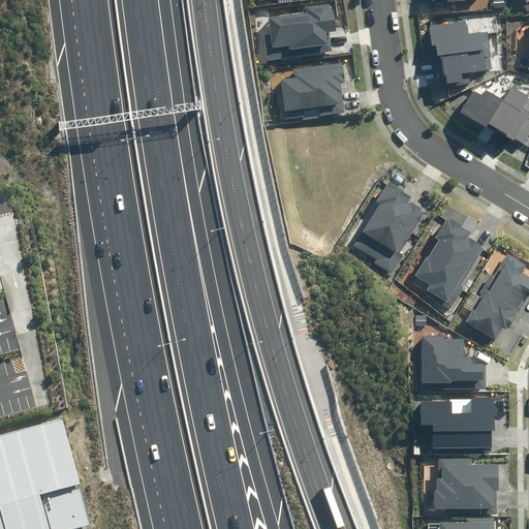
[(269,59),(332,50),(330,30),(337,29),(333,1),(306,5),(307,10),(270,16),(272,32),(265,33),(269,59)]
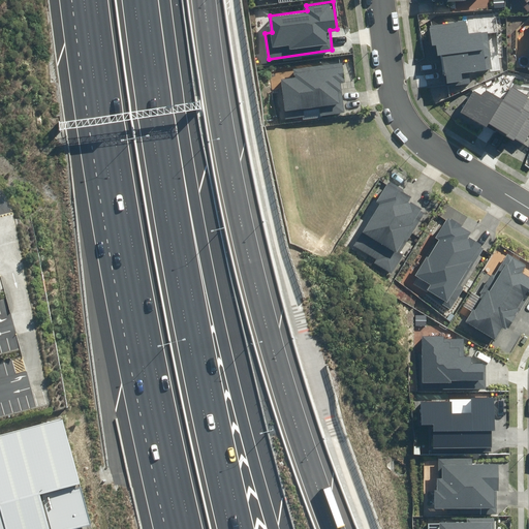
[(465,20),(427,25),(429,43),(437,42),(443,86),(470,82),(468,71),(494,67),(488,30),(467,33),(465,20)]
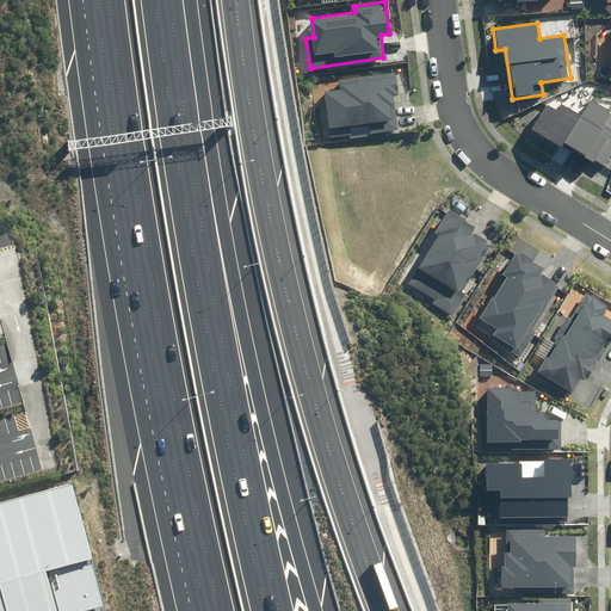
[(332,137),(399,129),(394,92),(396,92),(394,69),(340,76),(341,87),(326,90),(332,137)]
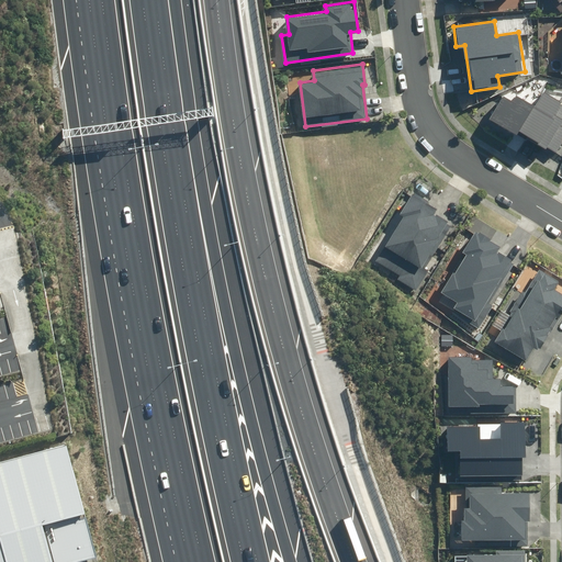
[(490,116),(558,152),(561,144),(561,93),(559,98),(541,89),(534,104),(514,94),(512,99),(502,93),(490,116)]
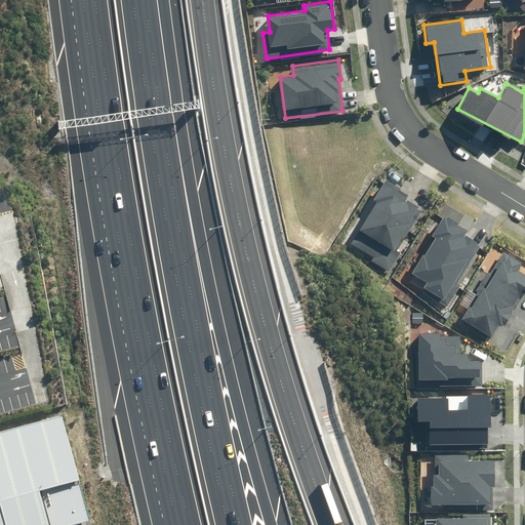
[(352,241),(373,254),(371,258),(389,269),(401,248),(395,245),(421,200),(396,185),(389,180),(385,178),(373,197),(377,199),(352,241)]
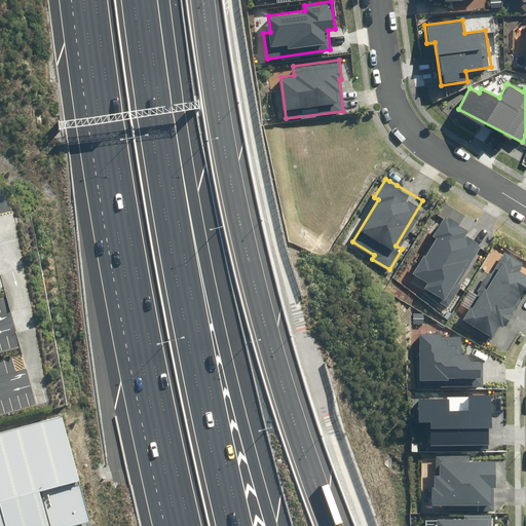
[(424,287),(444,298),(479,240),(465,232),(467,228),(446,215),(434,234),(437,236),(414,272),(427,280),(424,287)]
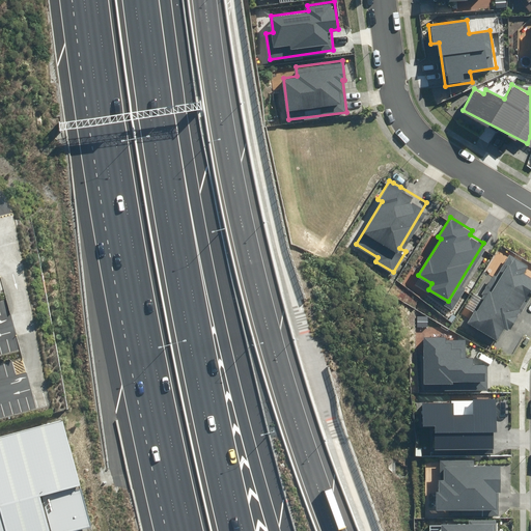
[(527,266),(508,255),(496,278),(492,275),(480,295),(482,295),(467,323),(497,339),(503,329),(510,332),(530,294),(530,278),(523,274),(527,266)]
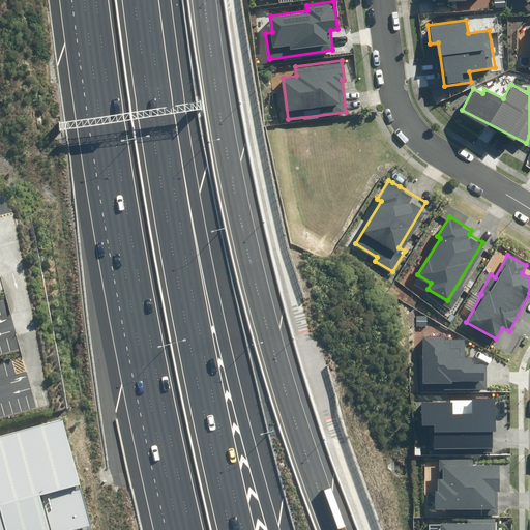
[(423,381),(483,380),(482,361),(472,361),(472,354),(465,354),(465,337),(444,337),(444,334),(422,334),(423,381)]
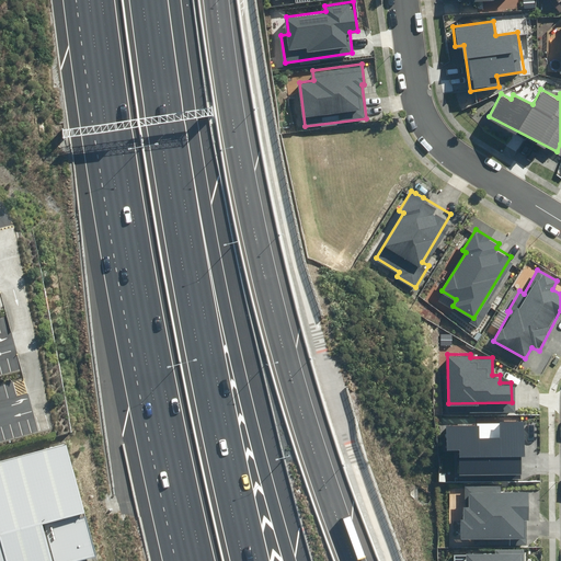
[(458,448),(459,470),(523,469),(522,421),(499,421),(500,435),(479,435),(479,422),(445,422),(445,448),(458,448)]
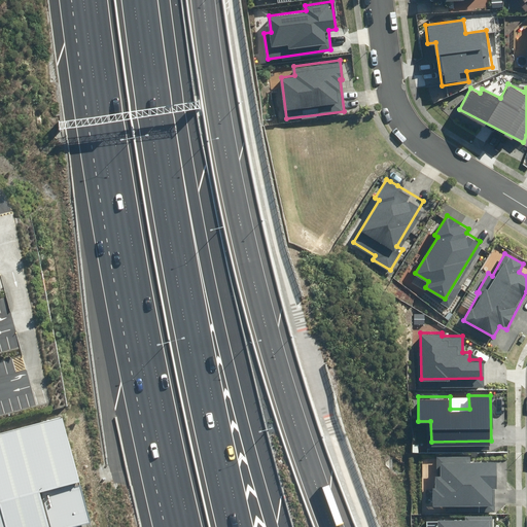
[(63,420),(0,435),(0,504),(5,526),(68,526),(90,522),(63,420)]
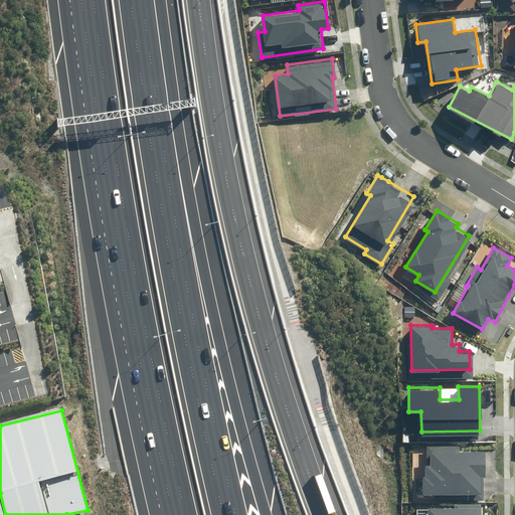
[(424,493),(481,492),(481,475),(485,474),(485,449),(461,449),(461,445),(426,446),(427,464),(423,464),(424,493)]
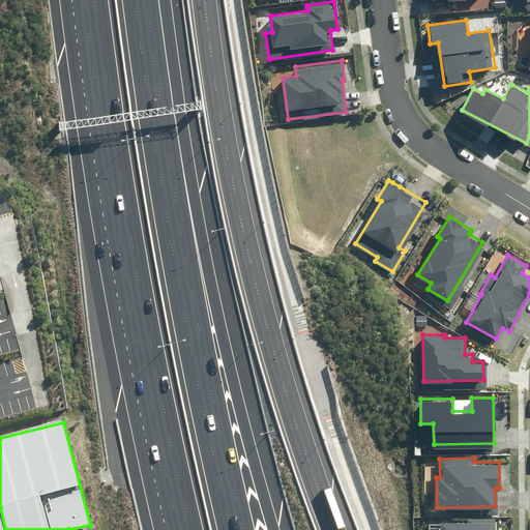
[(439,521),(439,529),(494,529),(494,520),(439,521)]
